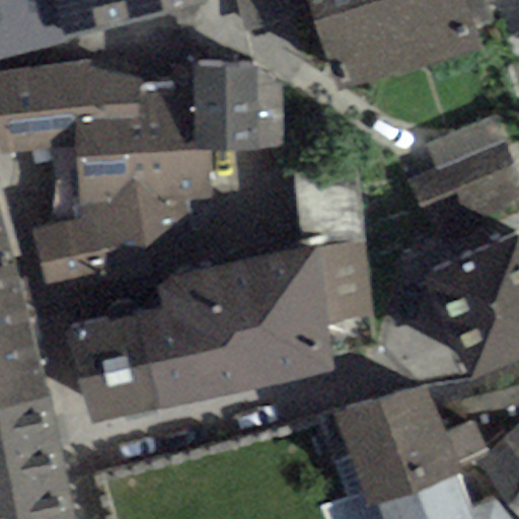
[(56,0),(0,0),(0,62),(71,44),(67,35),(56,0)]
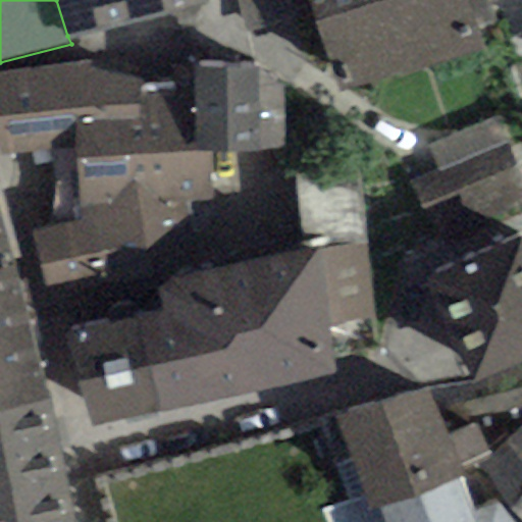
[(56,0),(67,36),(207,0),(56,0)]
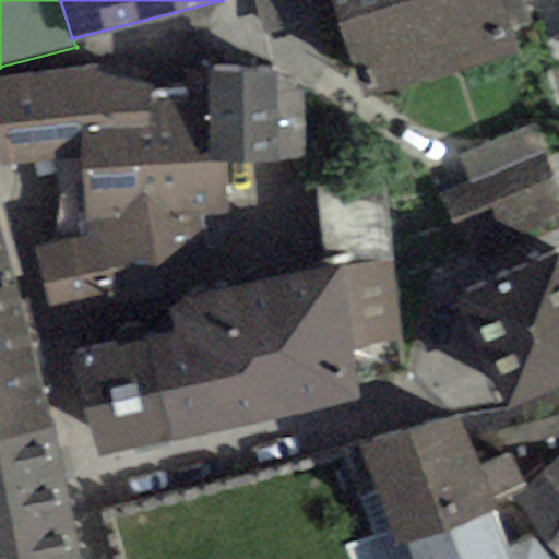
[(264,0),(273,28),(319,15),(313,0),(264,0)]
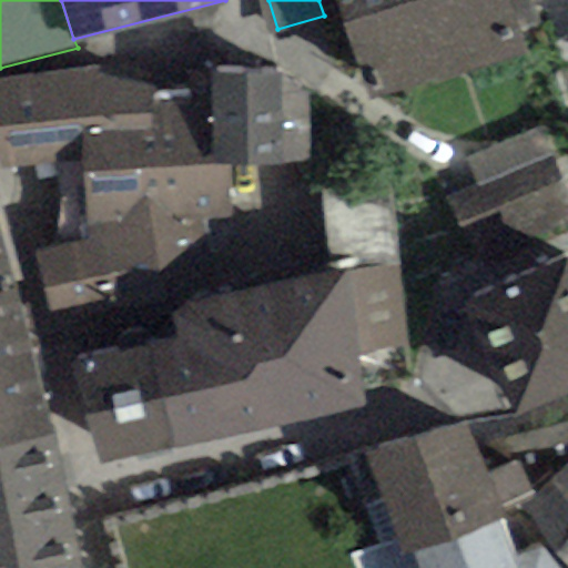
[(508,0),(335,0),(356,69),(375,63),(385,100),(526,60),(508,0)]
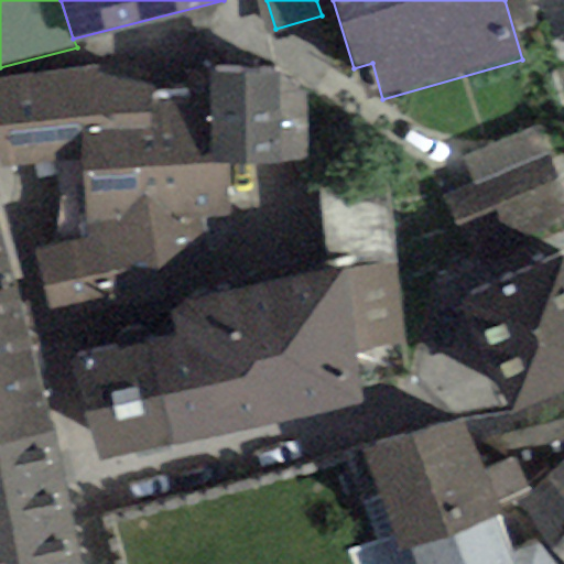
[(152,65),(0,82),(0,164),(1,170),(57,159),(53,250),(33,255),(49,318),(219,275),(206,218),(228,218),(227,163),(212,160),(212,76),(151,78),(152,65)]
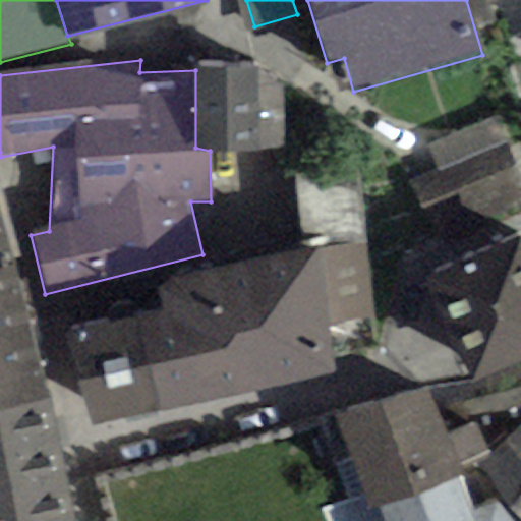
[(196,61),(195,70),(195,148),(210,151),(285,151),(286,85),(254,64),(196,61)]
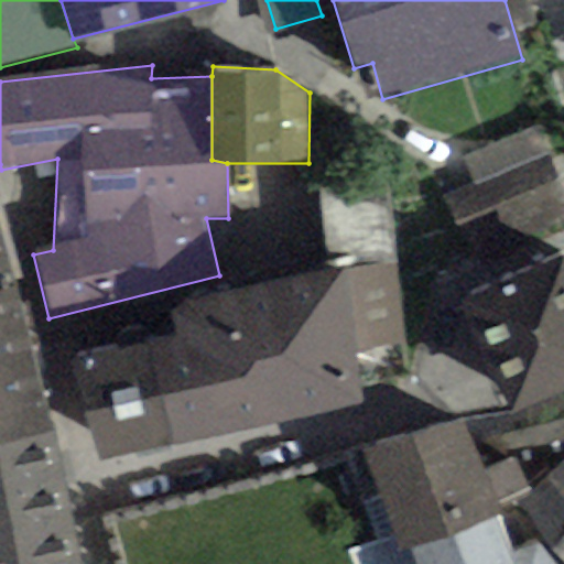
[(476,186),(548,154),(535,127),(463,159),(476,186)]
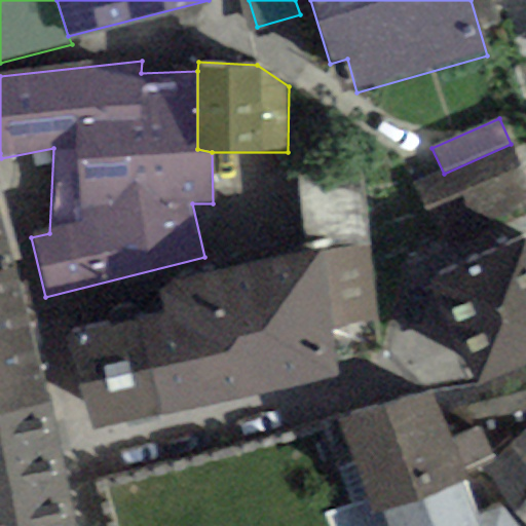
[(442,241),(525,201),(525,176),(511,144),(444,174),(416,188),(442,241)]
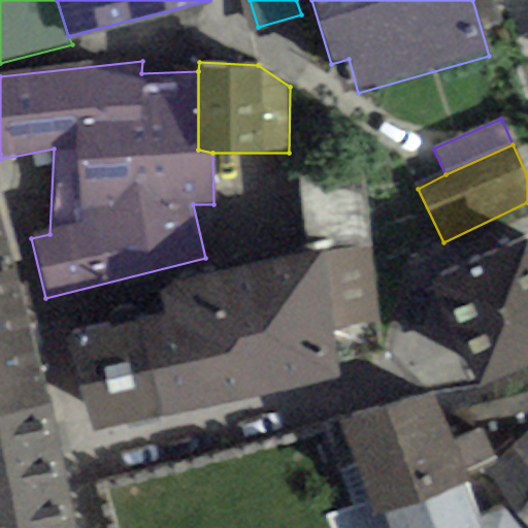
[(0,221),(0,270),(12,268),(0,221)]
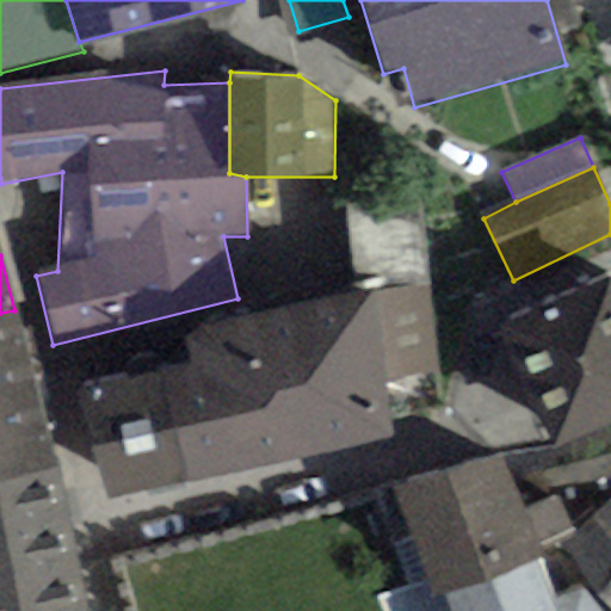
[(610,285),(606,275),(497,327),(556,449),(610,421),(610,285)]
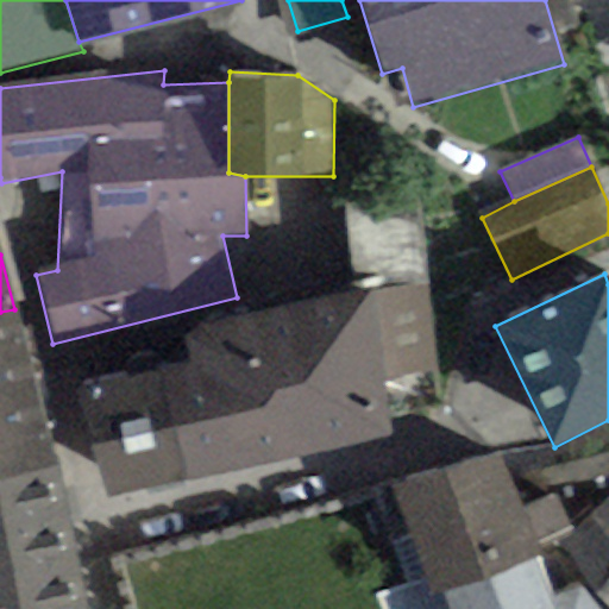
[(427,278),(368,292),(385,378),(444,366),(427,278)]
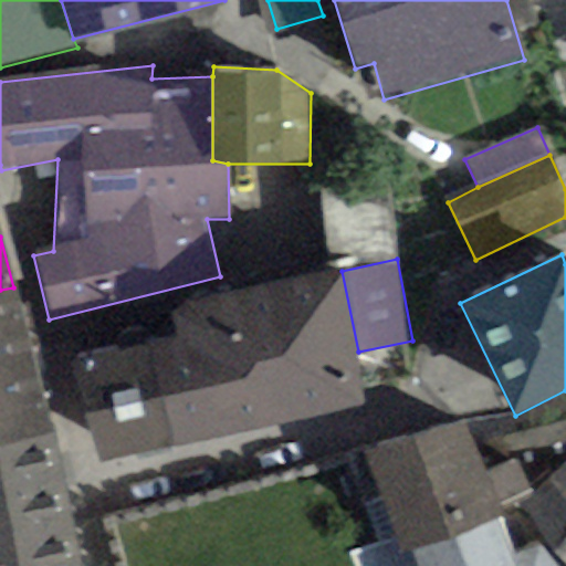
[(342,271),(174,305),(180,336),(152,342),(174,449),(369,409),(358,352),(342,271)]
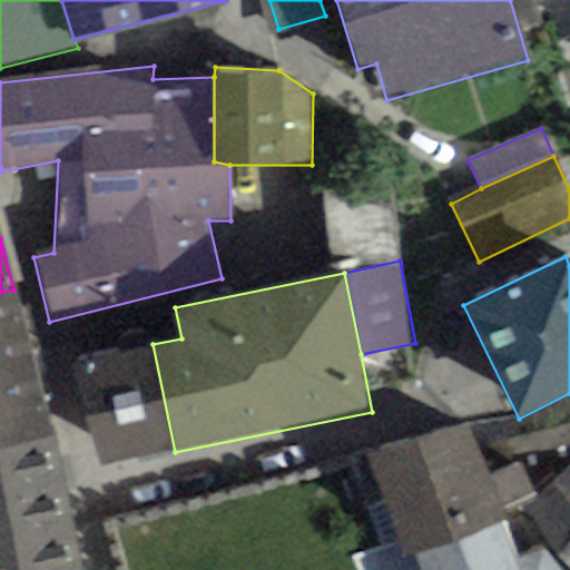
[(0,449),(50,436),(13,290),(0,292),(0,449)]
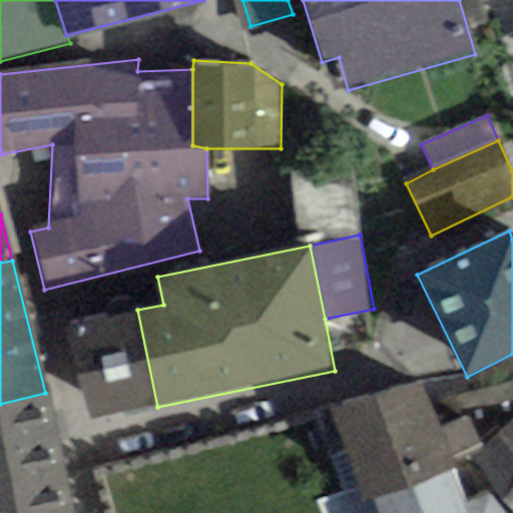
[(157,407),(137,310),(67,324),(89,423),(157,407)]
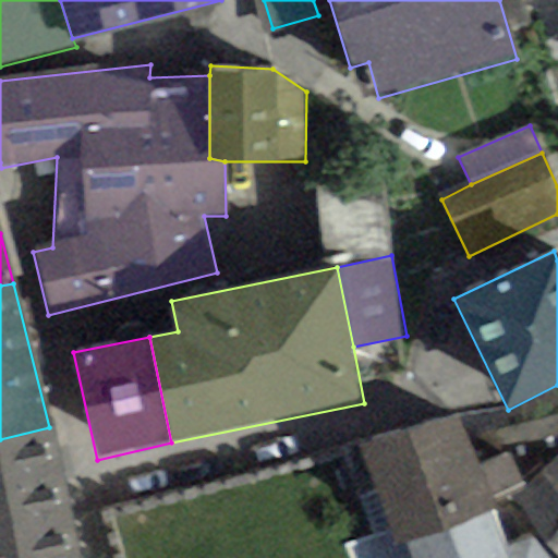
[(360,445),(393,546),(404,543),(488,514),(497,511),(463,411),(360,445)]
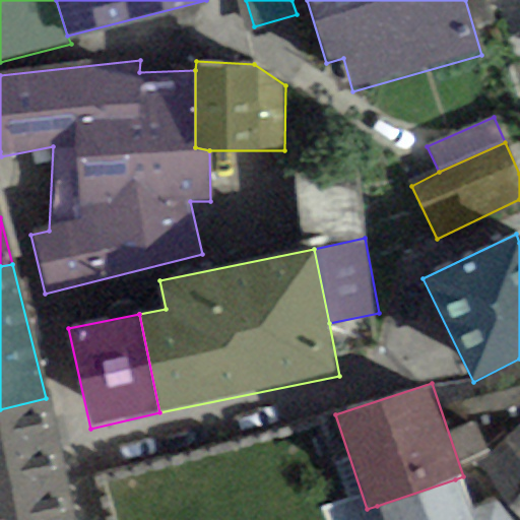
[(0,519),(74,519),(46,398),(0,409),(0,519)]
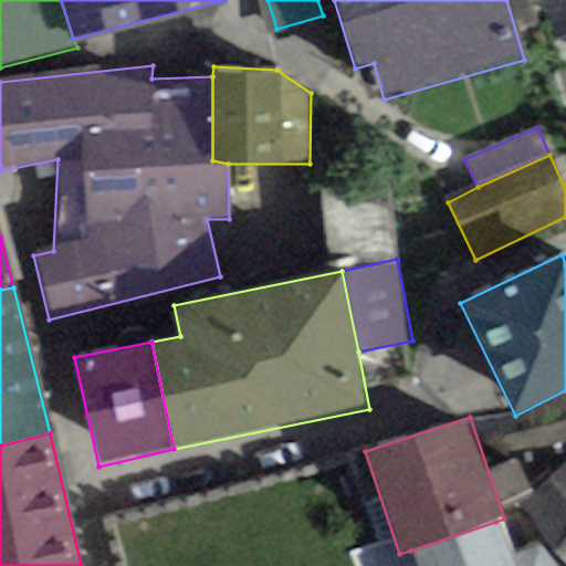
[(565,565),(565,462),(523,506),(547,545),(554,556),(563,565),(565,565)]
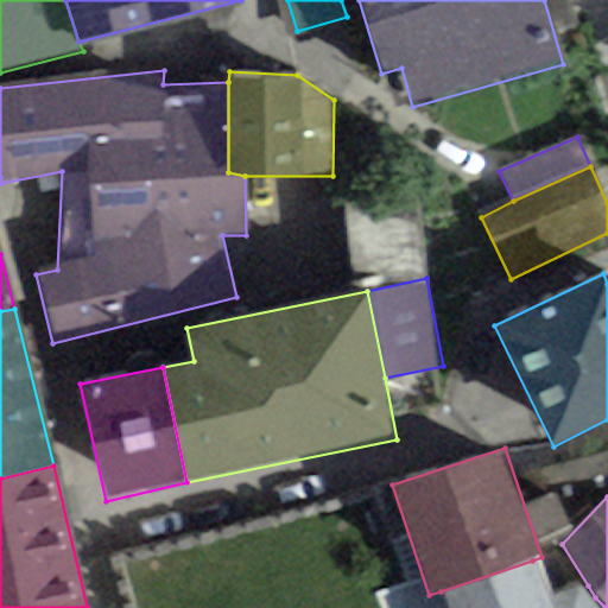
[(549,606),(532,561),(441,591),(447,607),(605,607),(595,597),(588,586),(549,606)]
